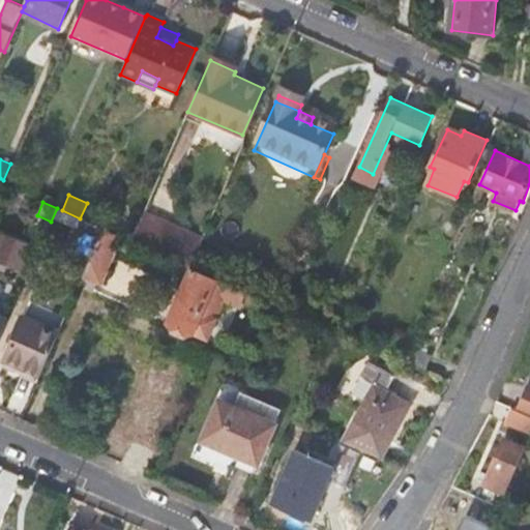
[(59,233),(95,248),(104,229),(80,218),(62,210),(57,208),(51,222),(40,246),(51,252),(59,233)]
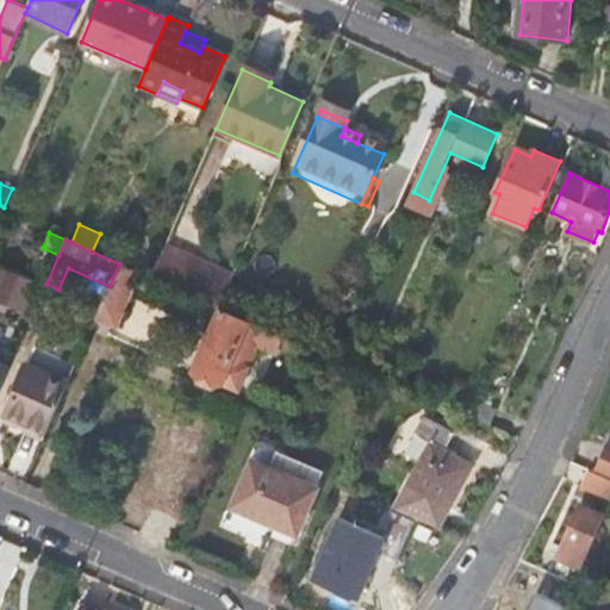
[(151,277),(219,307),(235,272),(167,242),(151,277)]
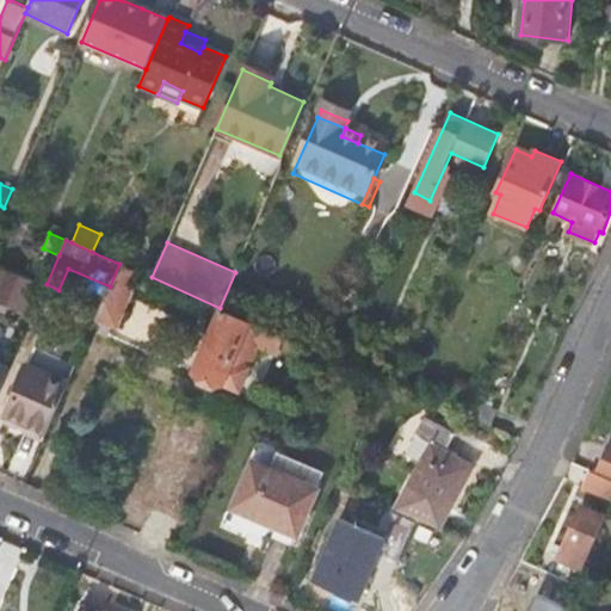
[(118,327),(141,273),(119,264),(110,287),(97,318),(118,327)]
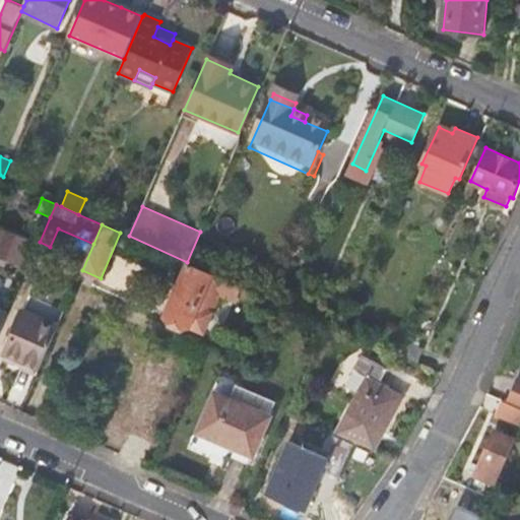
[(0,230),(0,253),(21,262),(28,242),(0,230)]
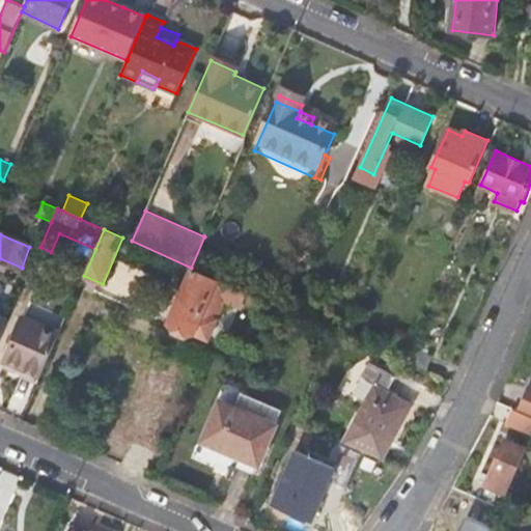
[(241,307),(248,292),(193,268),(170,320),(176,328),(187,333),(194,332),(208,338),(225,300),(241,307)]
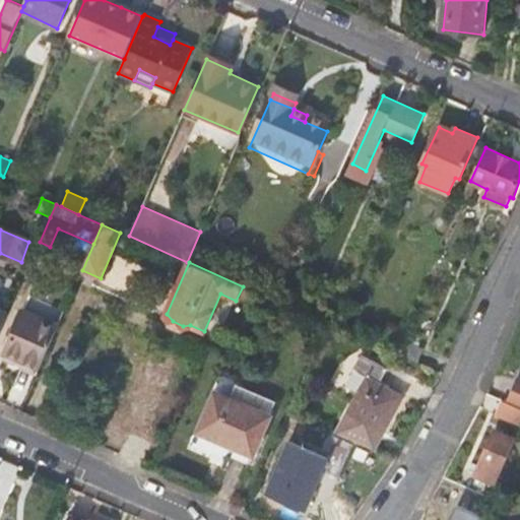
[(253,276),(248,288),(260,294),(264,281),(253,276)]
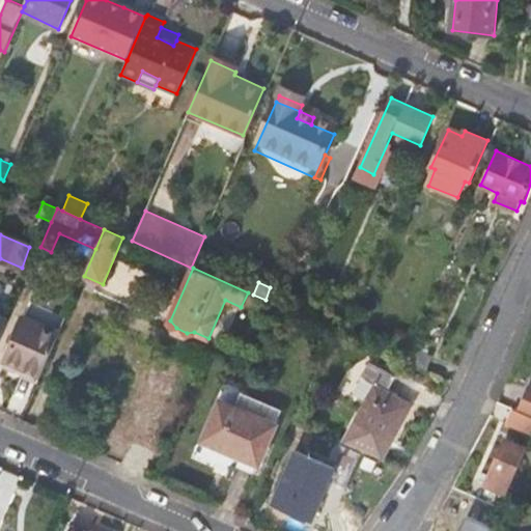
[(5,364),(39,379),(61,328),(26,313),(5,364)]
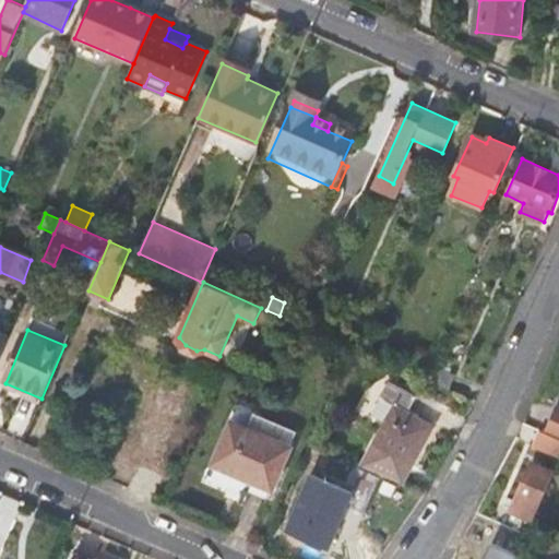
[(0,359),(10,335),(0,331),(0,359)]
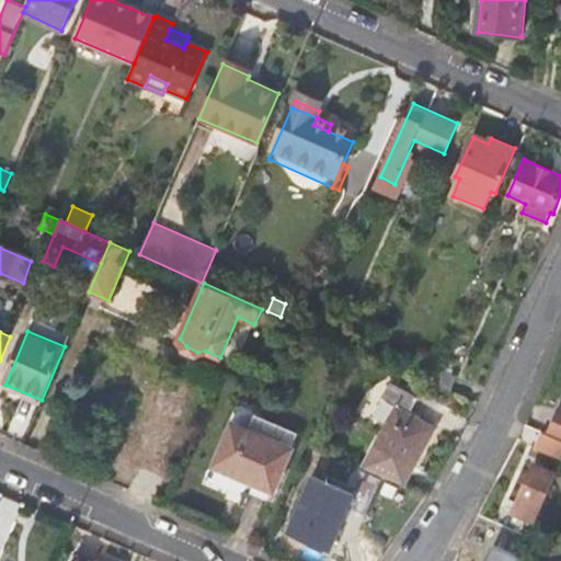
[(358,368),(365,353),(356,350),(350,364),(358,368)]
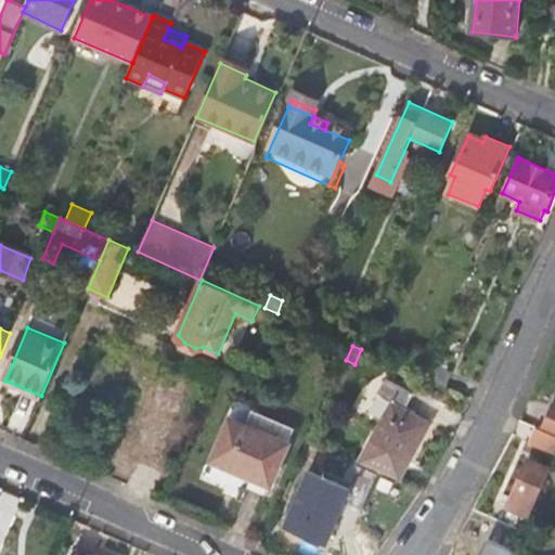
[(452,372),(427,361),(423,371),(447,383),(452,372)]
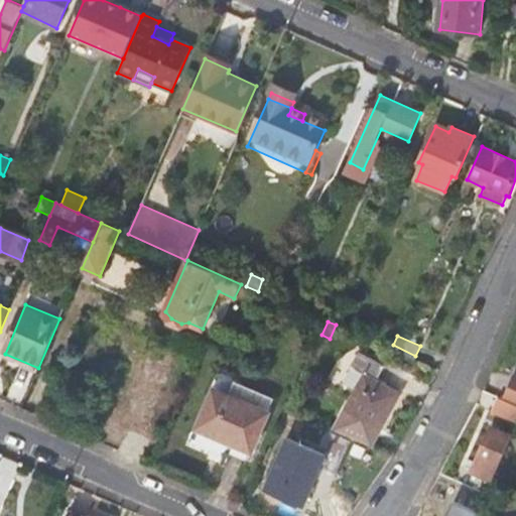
[(337,428),(373,446),(398,394),(375,381),(385,365),(360,353),(345,383),(358,389),(337,428)]
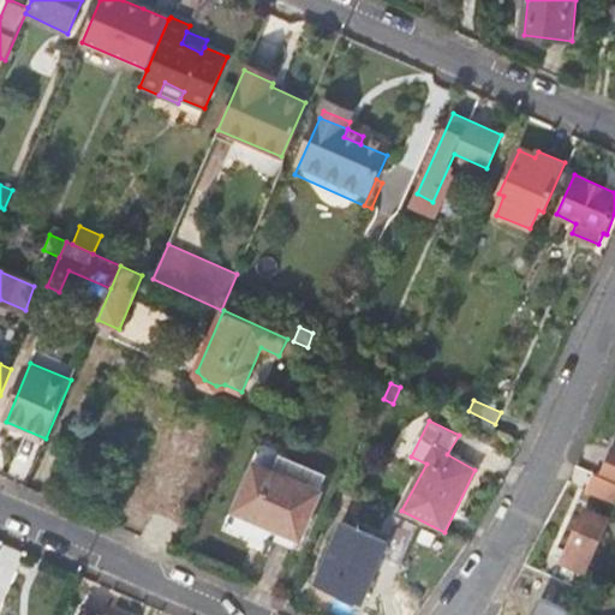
[(264,442),(234,509),(300,538),(322,489),(321,488),(326,476),(282,455),(285,451),(264,442)]
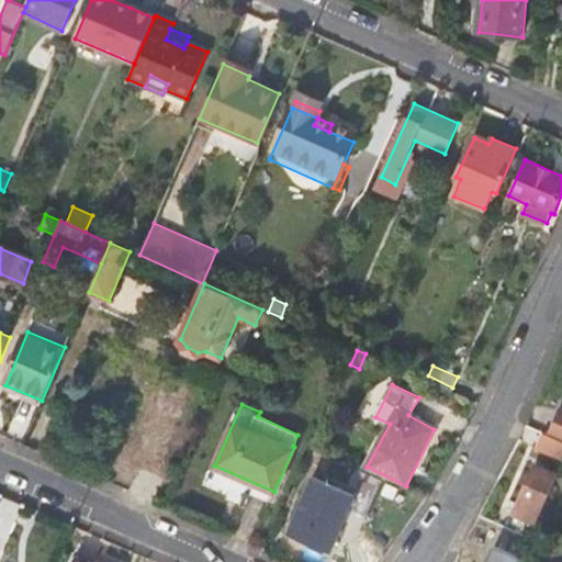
[(561,413),(552,436),(561,440),(561,413)]
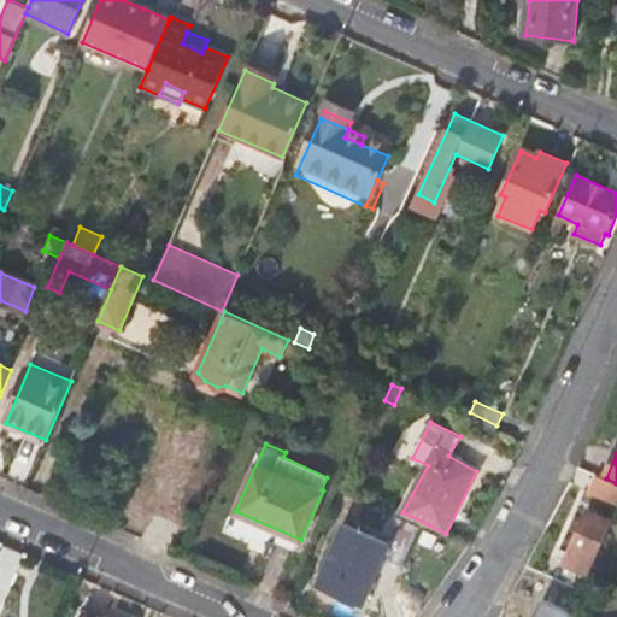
[(586,493),(616,506),(616,483),(606,479),(594,474),(586,493)]
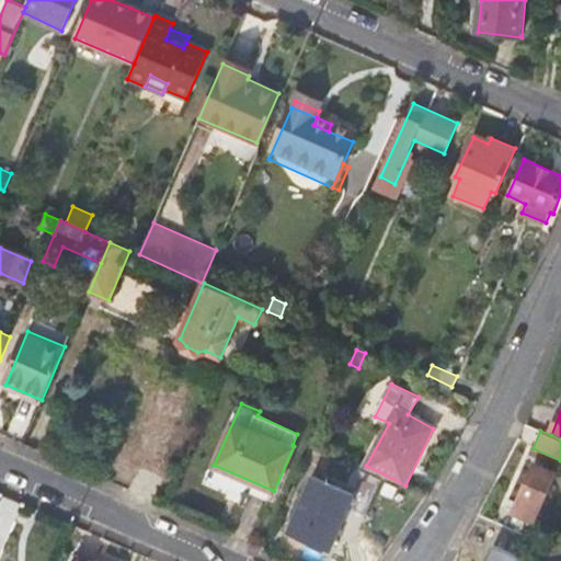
[(514,512),(536,522),(558,472),(535,464),(514,512)]
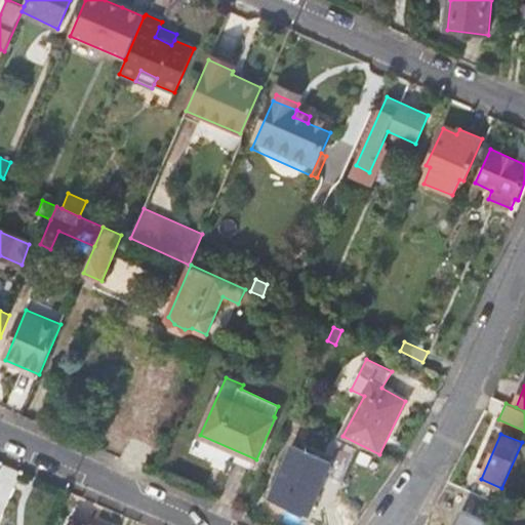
[(342,480),(358,445),(335,436),(329,451),(339,455),(330,474),(342,480)]
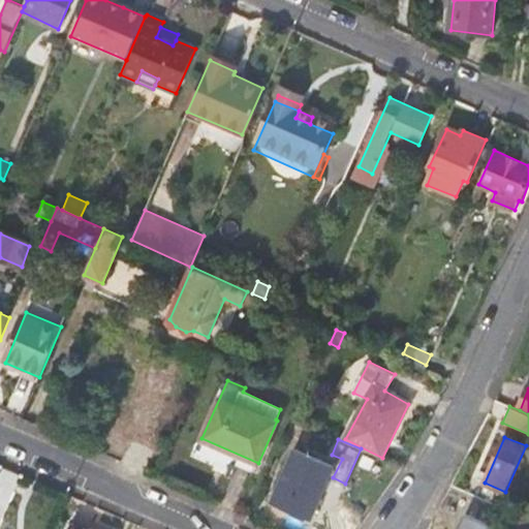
[(297,448),(280,487),(290,493),(285,506),(302,514),(309,500),(317,503),(335,466),(297,448)]
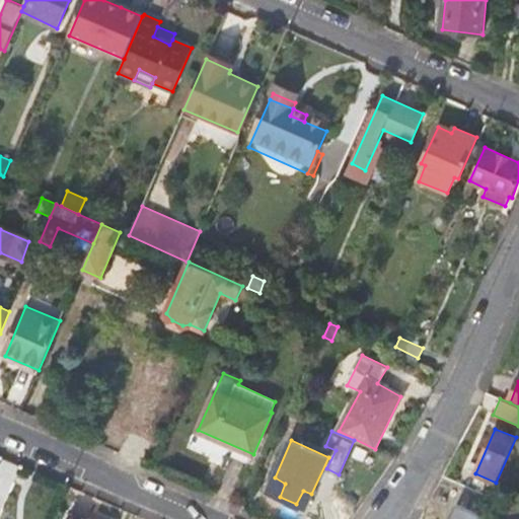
[(479,518),(482,515),(457,504),(450,518),(479,518)]
